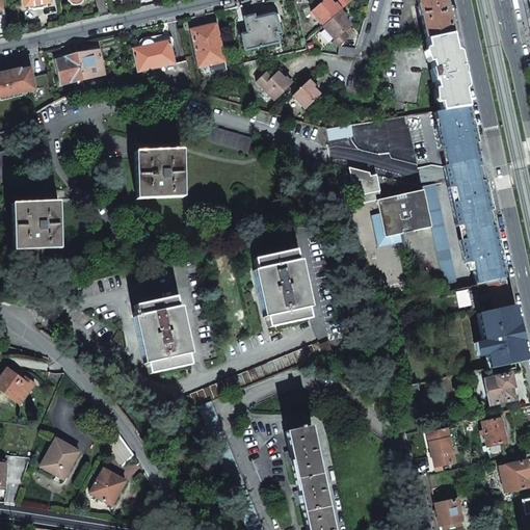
[(323,0),(313,9),(325,24),(342,8),(351,0),(338,0),(336,2),(334,0),(323,0)]
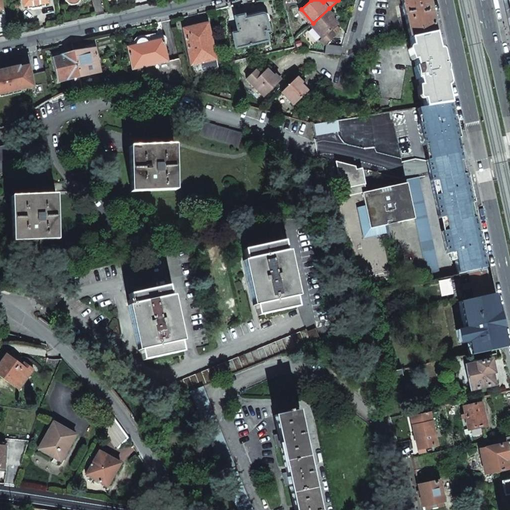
[(406,13),(412,37),(436,32),(429,1),(429,0),(403,0),(404,5),(403,5),(405,14),(406,13)]
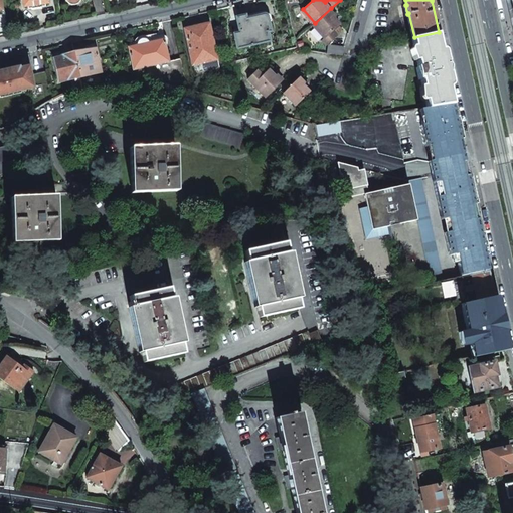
[(324,38),(329,43),(330,42),(339,34),(334,29),(341,23),(335,16),(337,15),(331,8),(315,23),(314,23),(326,36),(324,38)]
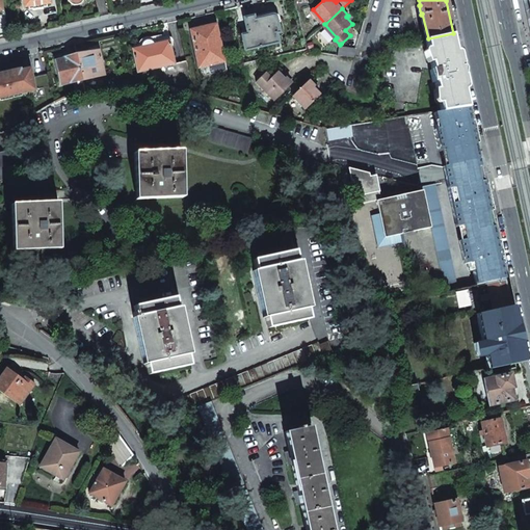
[(244,33),(247,48),(280,41),(277,31),(281,30),(277,16),(274,14),(265,16),(256,18),(255,15),(246,17),(249,32),(244,33)]
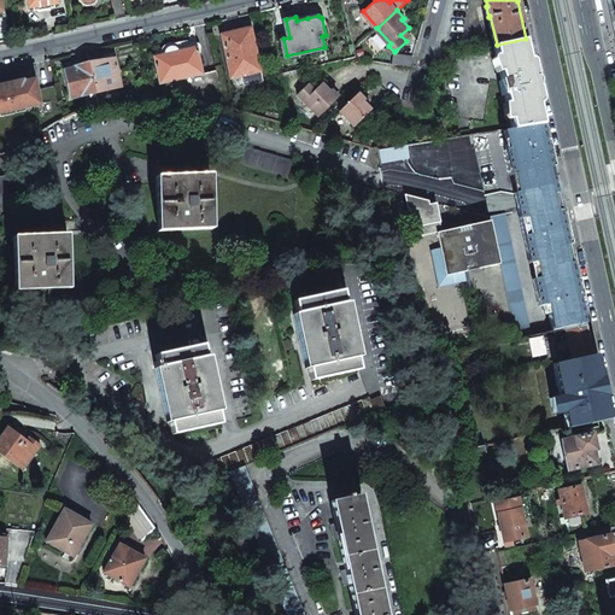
[(239,29),(224,33),(233,76),(244,74),(246,83),(264,80),(253,27),(239,29)]
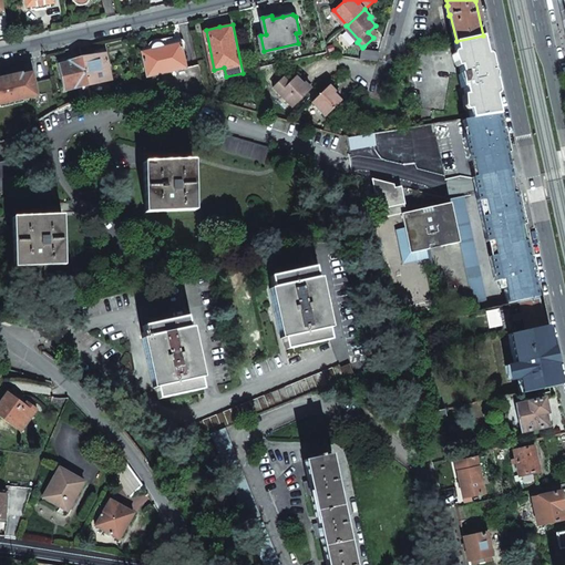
[(465,85),(472,116),(497,113),(500,113),(492,74),(483,36),(456,41),(463,72),(461,73),(463,86),(465,85)]
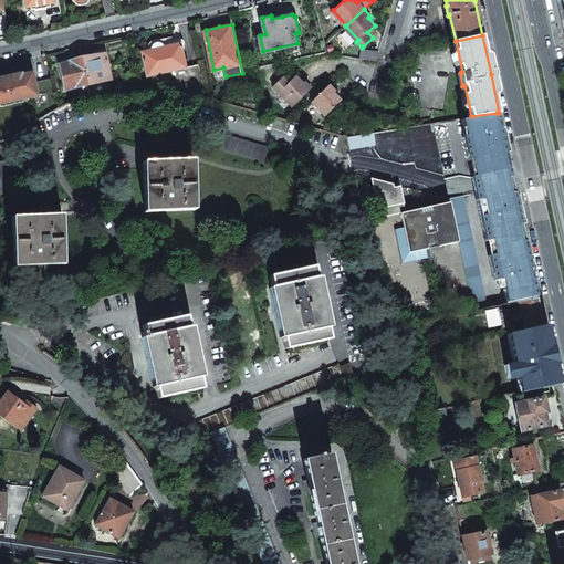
[(144,50),(149,74),(168,70),(188,65),(183,41),(183,40),(181,39),(179,38),(178,38),(167,40),(156,42),(154,43),(153,44),(153,45),(153,48),(144,50)]
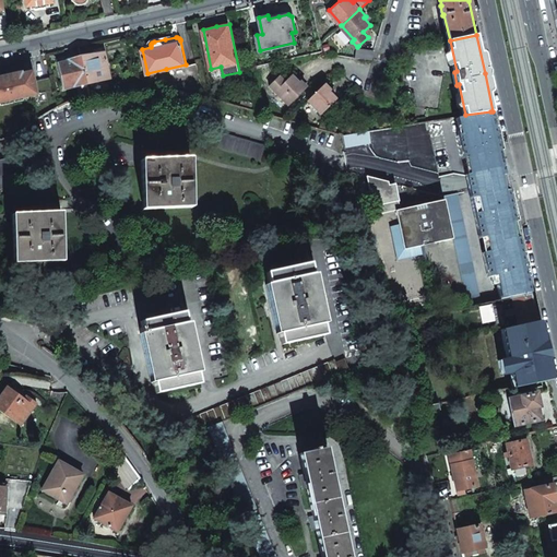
[(365,57),(374,58),(377,49),(358,46),(357,56),(365,57)]
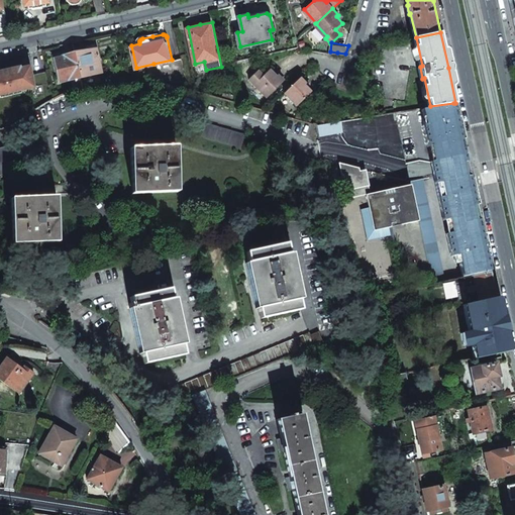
[(77,53),(83,76),(103,71),(98,47),(88,50),(77,53)]
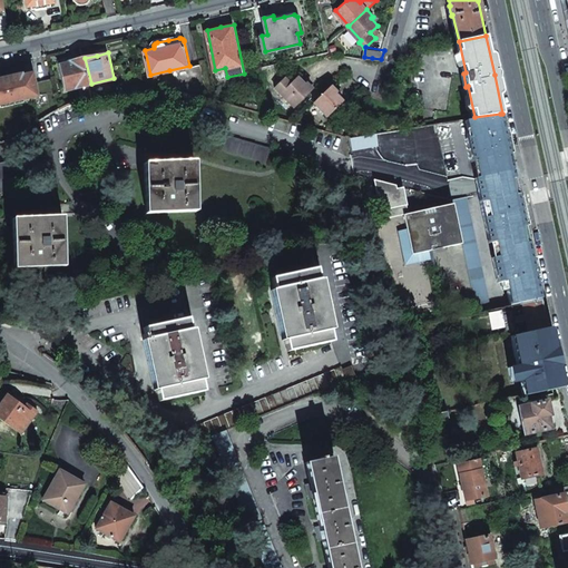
[(62,64),(68,89),(91,84),(85,58),(74,60),(62,64)]
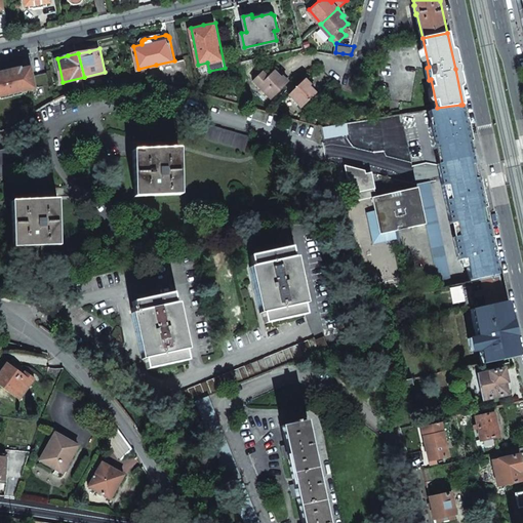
[(156,65),(160,83),(179,79),(180,86),(192,84),(187,58),(174,61),(156,65)]
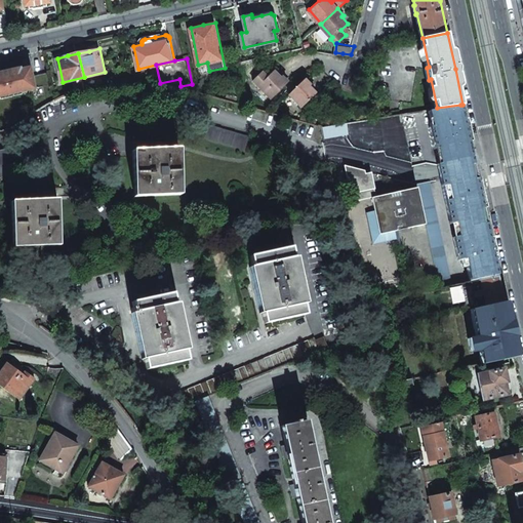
[(0,94),(2,94),(2,97),(25,92),(24,89),(36,86),(39,96),(53,87),(50,71),(33,74),(32,66),(23,68),(22,67),(0,71),(0,94)]
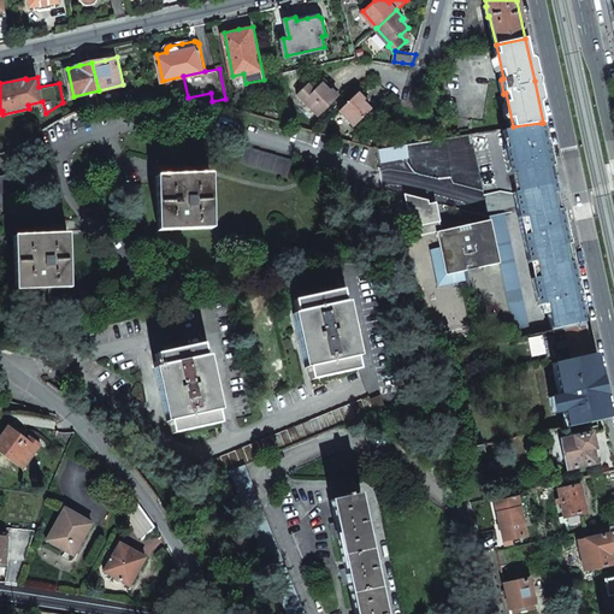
[(299,93),(320,114),(340,94),(332,87),(331,89),(323,81),(316,88),(308,82),(299,93)]
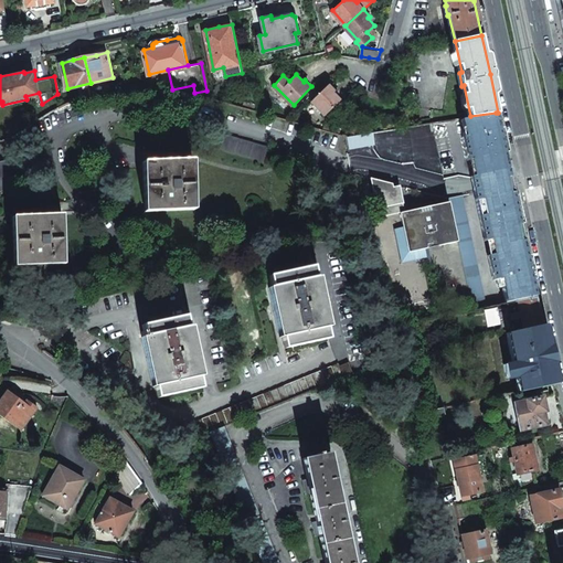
[(312,99),(320,106),(335,92),(335,91),(336,89),(329,83),(312,99)]
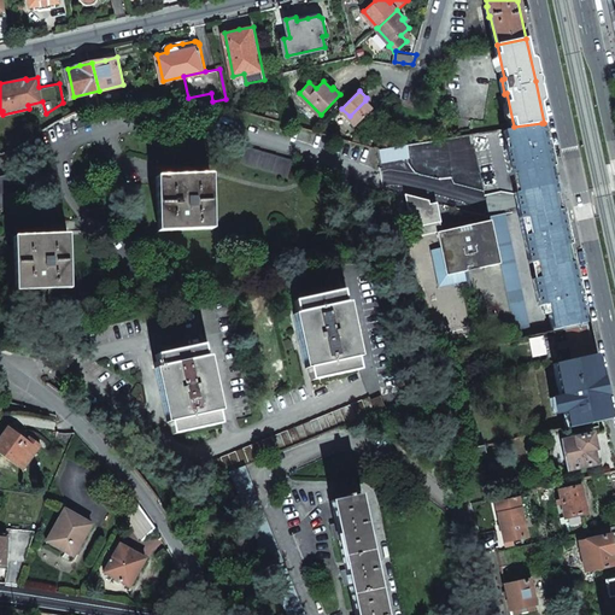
[(350,116),(357,123),(365,115),(373,106),(365,100),(350,116)]
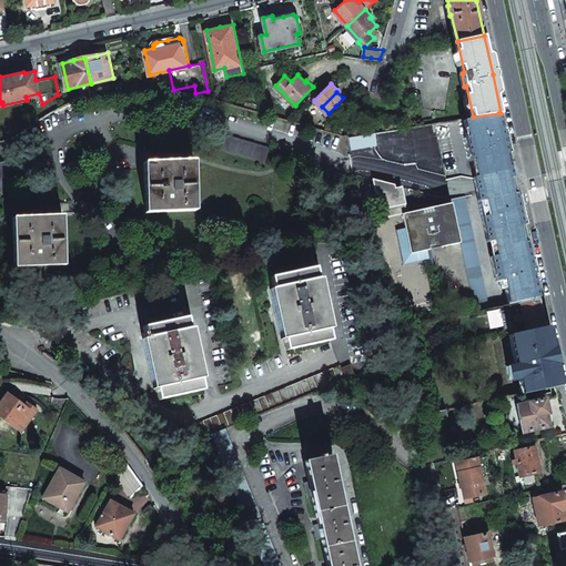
[(475,160),(478,175),(509,169),(506,152),(509,152),(506,139),(504,128),(502,128),(498,113),(473,117),(465,118),(470,134),(466,135),(472,160),(475,160)]
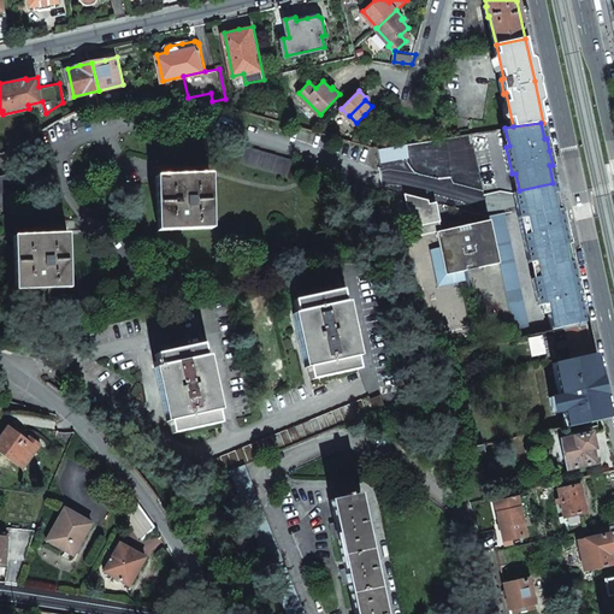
[(230,140),(225,155),(290,175),(295,158),(230,140)]
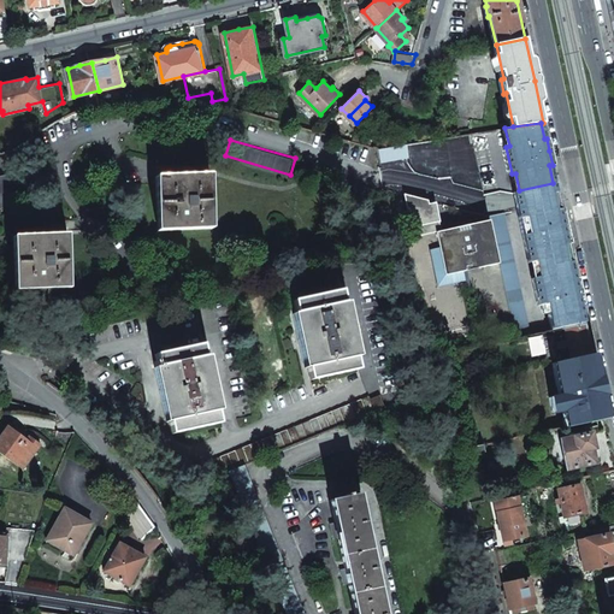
[(396,171),(419,167),(427,166),(425,140),(421,140),(401,143),(393,145),(389,147),(381,148),(384,165),(393,164),(395,166),(396,171)]
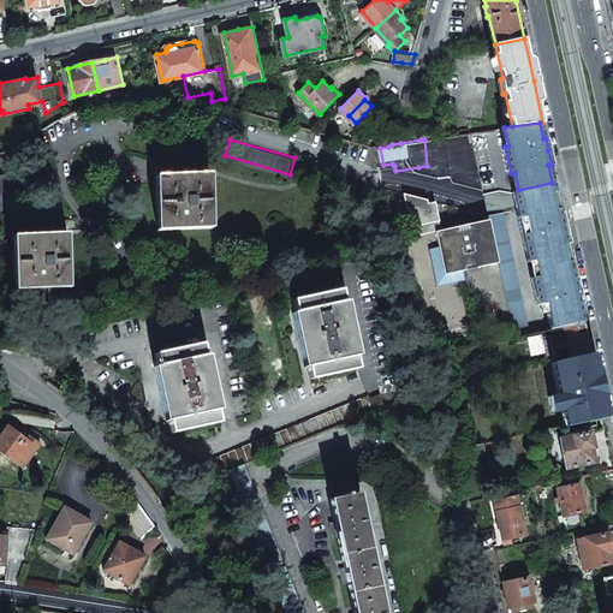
[(0,174),(0,191),(13,188),(9,172),(0,174)]
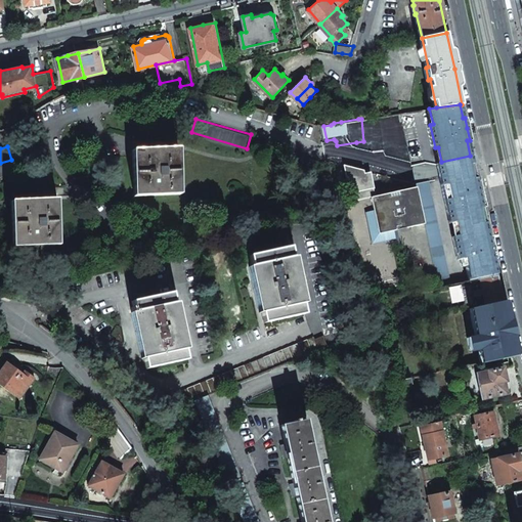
[(134,148),(136,194),(182,192),(180,146),(134,148)]
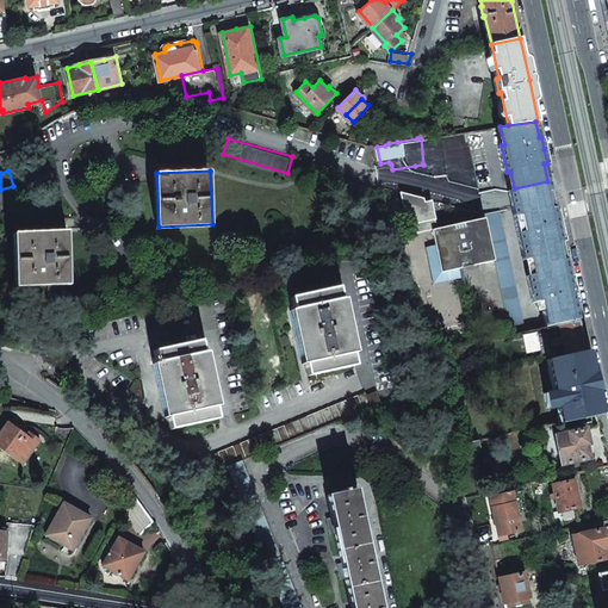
[(545,308),(550,326),(577,318),(574,302),(577,301),(574,281),(572,274),(568,275),(560,241),(564,241),(562,229),(557,205),(552,206),(550,194),(548,188),(547,181),(514,188),(510,190),(513,198),(526,259),(529,258),(533,273),(529,274),(534,301),(539,301),(541,309),(545,308)]
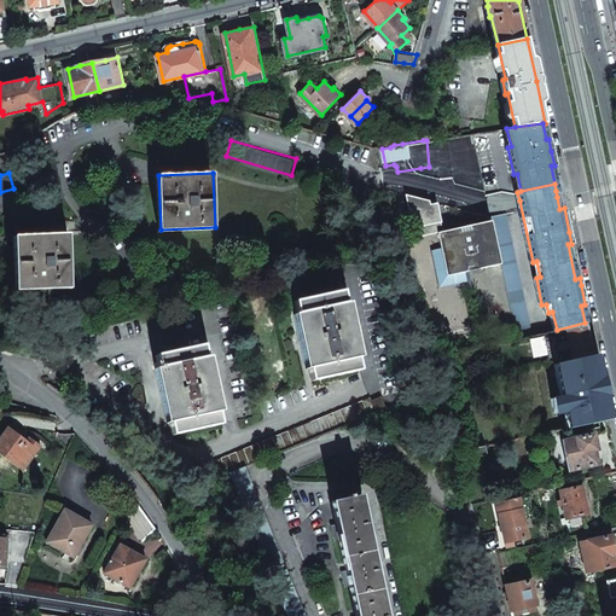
[(423,234),(428,233),(440,231),(443,230),(442,221),(443,221),(439,201),(431,203),(431,199),(422,197),(407,192),(410,208),(412,208),(417,226),(420,226),(423,234)]
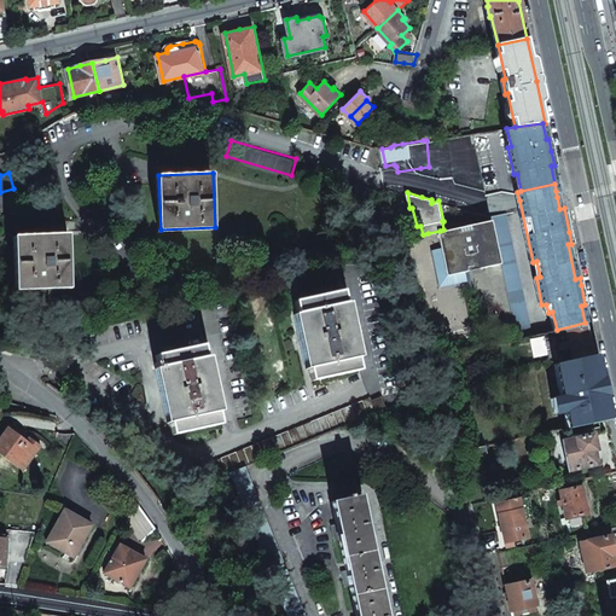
[(515,329),(517,338),(535,333),(509,211),(492,215),(493,219),(503,262),(517,329),(515,329)]
